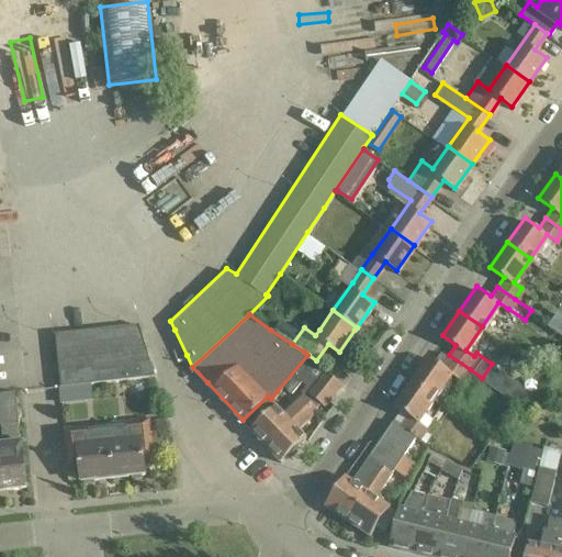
[(57,356),(99,352),(146,346),(138,321),(55,330),(57,356)]
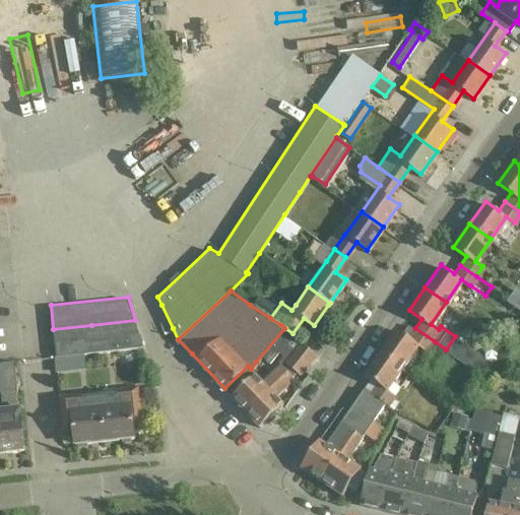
[(135,320),(91,325),(94,350),(143,345),(135,320)]
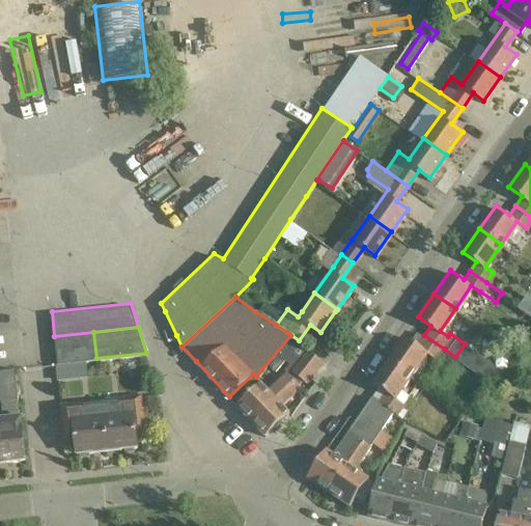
[(411,339),(404,335),(388,358),(410,374),(425,350),(438,358),(444,349),(424,335),(417,330),(411,339)]
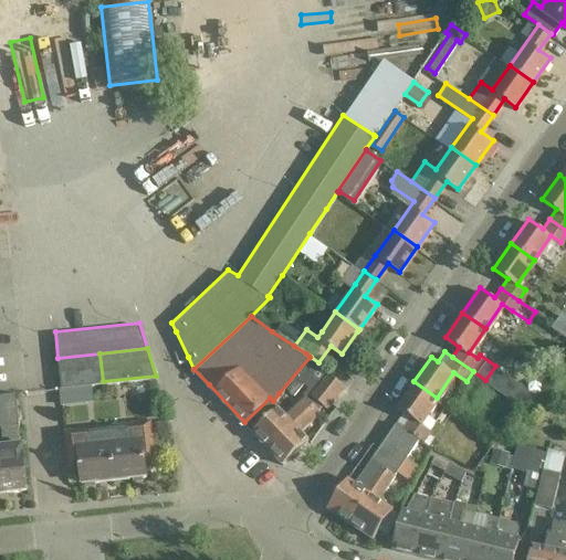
[(103,381),(100,354),(58,358),(61,386),(103,381)]
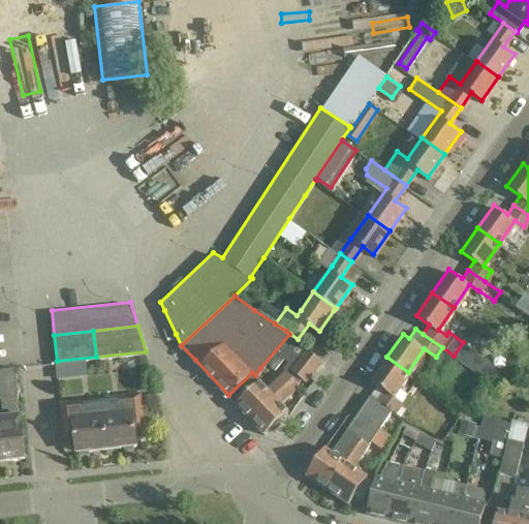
[(252,372),(228,395),(231,399),(236,402),(250,418),(292,376),(287,371),(307,345),(298,339),(290,334),(289,334),(260,368),(267,374),(273,367),(275,368),(284,357),(288,361),(283,367),(284,369),(266,386),(259,379),(258,379),(255,375),(252,372)]
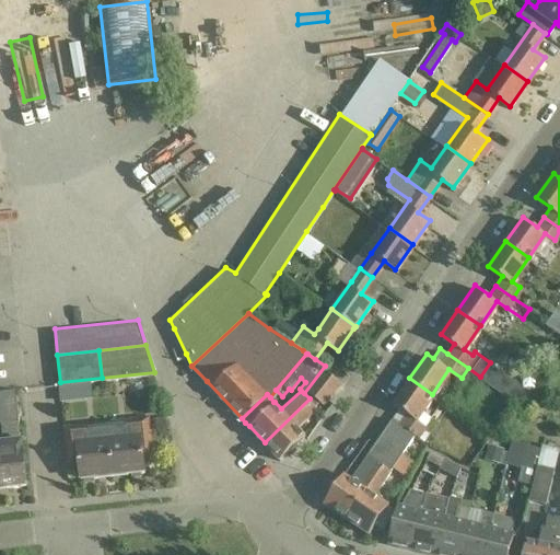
[(310,399),(265,442),(279,458),(305,434),(296,425),(316,406),(315,404),(318,400),(324,403),(340,380),(325,368),(326,367),(325,366),(304,393),(310,399)]
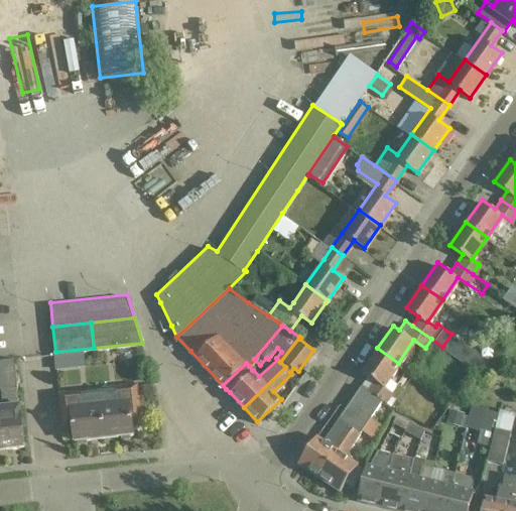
[(386,401),(392,391),(383,385),(398,363),(377,349),(362,370),(375,379),(368,389),(386,401)]
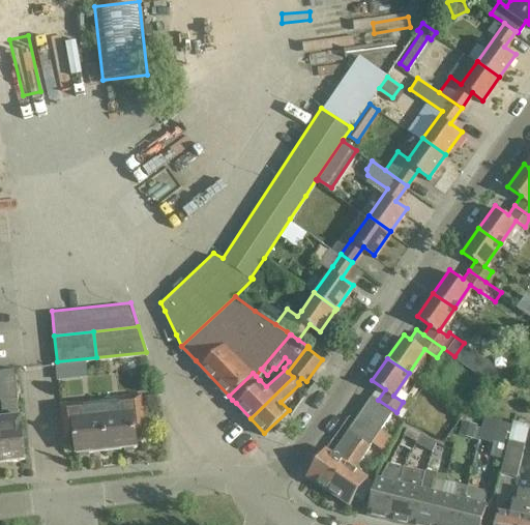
[(15,371),(0,372),(0,397),(1,397),(3,415),(0,415),(0,456),(6,456),(6,458),(25,457),(21,424),(20,424),(17,395),(18,395),(15,371)]
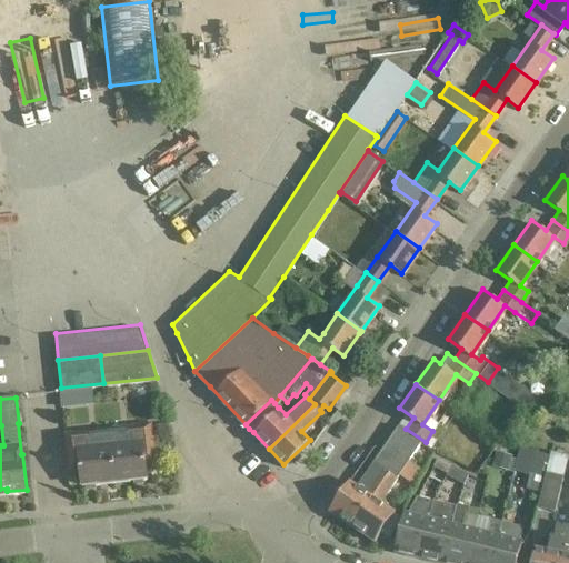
[(109,433),(113,478),(129,475),(130,478),(147,475),(145,461),(155,460),(150,422),(128,424),(129,431),(109,433)]
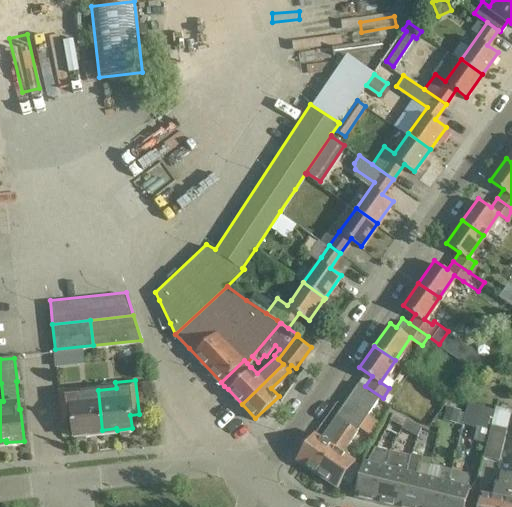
[(350,393),(371,408),(379,396),(358,381),(350,393)]
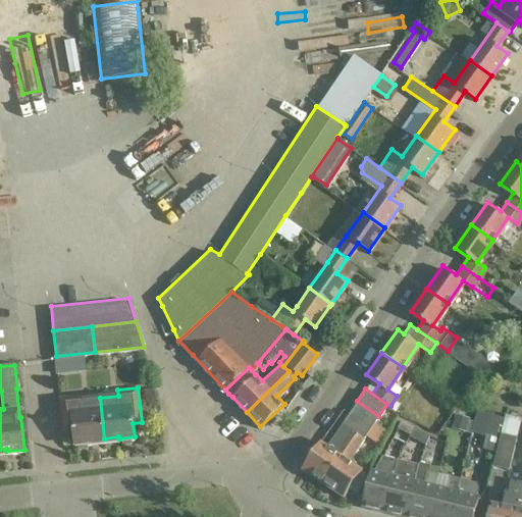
[(73,431),(74,444),(91,442),(90,440),(104,438),(100,398),(81,401),(80,394),(59,397),(63,432),(73,431)]
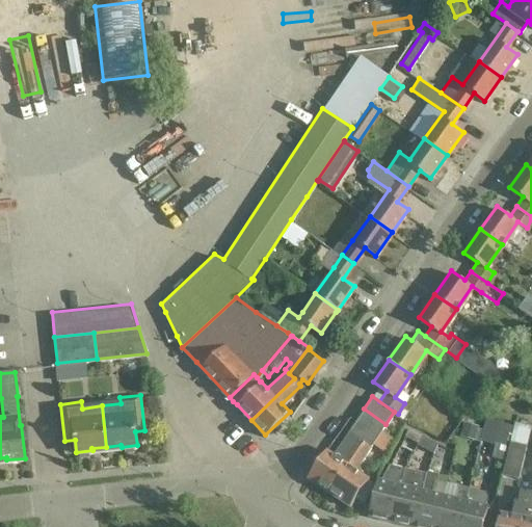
[(371,444),(386,424),(364,409),(334,452),(326,448),(308,475),(328,490),(364,439),(371,444)]
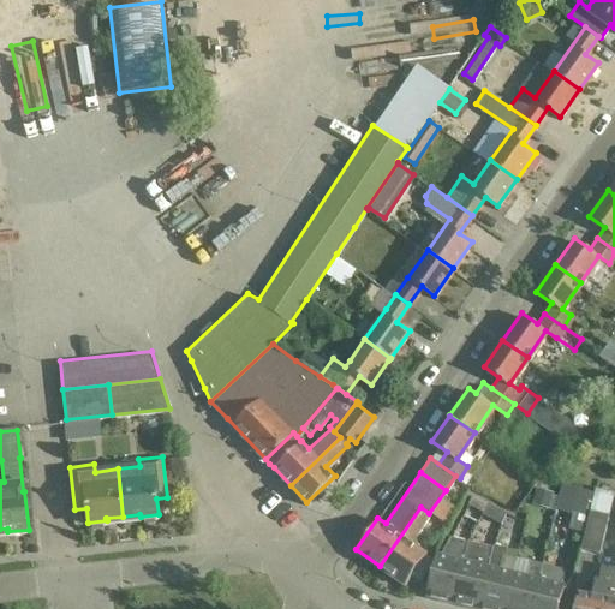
[(554,490),(536,485),(532,501),(550,506),(554,490)]
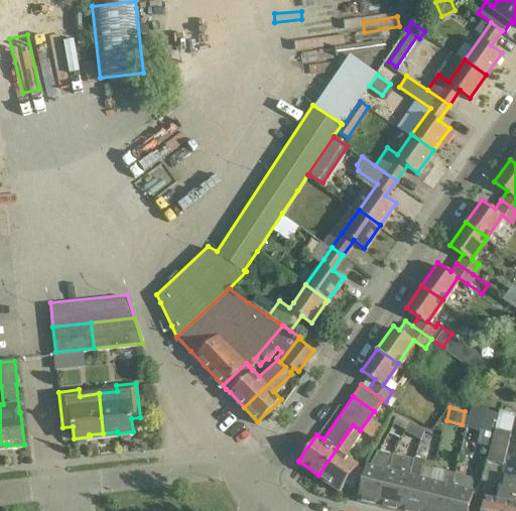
[(498,417),(499,411),(499,410),(486,407),(478,440),(491,443),(498,417)]
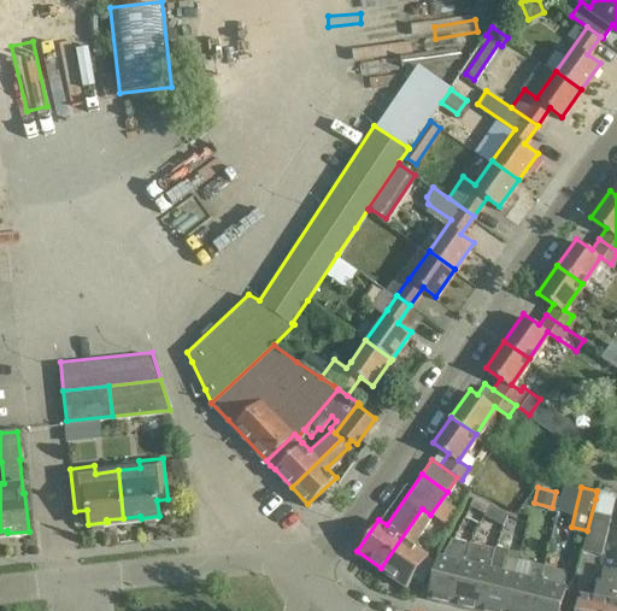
[(616,495),(597,492),(595,499),(587,530),(583,550),(601,554),(616,495)]
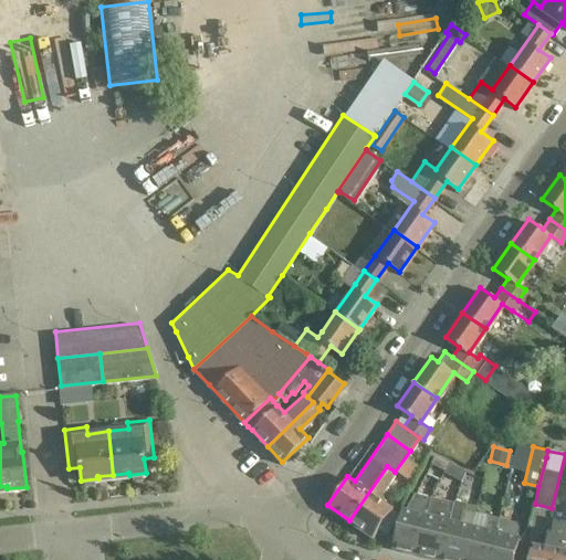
[(431,461),(444,468),(449,460),(436,453),(431,461)]
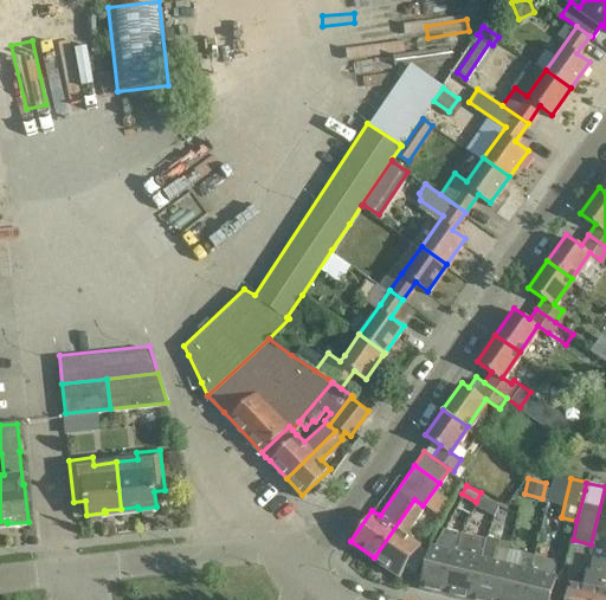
[(476,502),(476,503),(495,514),(498,502),(481,492),(476,502)]
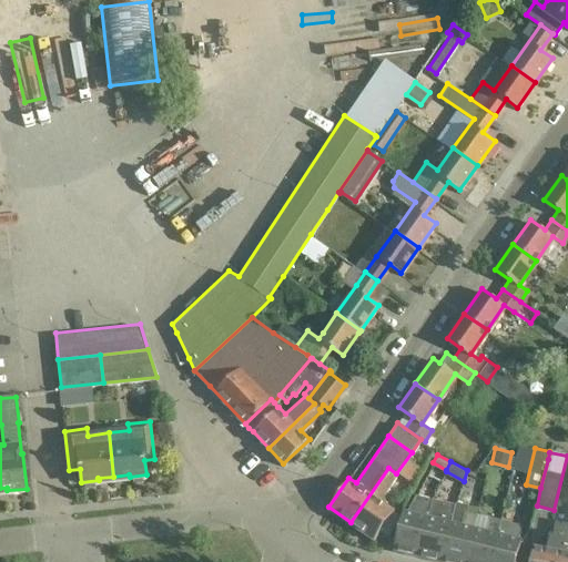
[(379,499),(396,473),(388,468),(351,522),(374,538),(394,509),(379,499)]
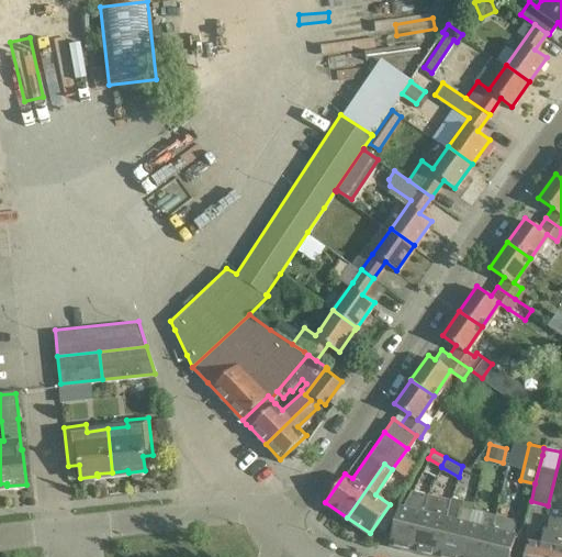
[(389,543),(413,548),(427,493),(412,490),(403,504),(389,532),(392,533),(389,543)]
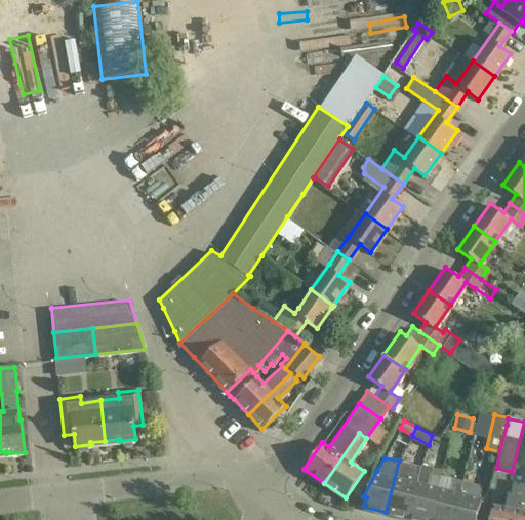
[(399,461),(386,512),(407,517),(419,470),(421,463),(420,463),(420,466),(399,461)]
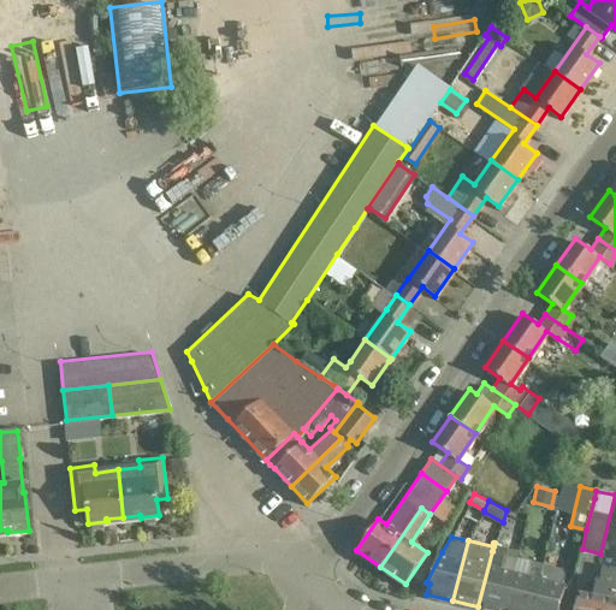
[(478,606),(490,609),(503,609),(514,572),(499,568),(502,554),(505,554),(508,546),(495,543),(492,551),(478,606)]
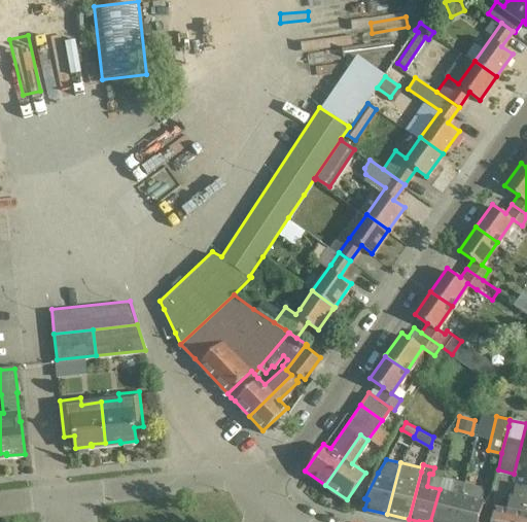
[(440,489),(430,521),(454,521),(464,482),(455,480),(452,492),(440,489)]
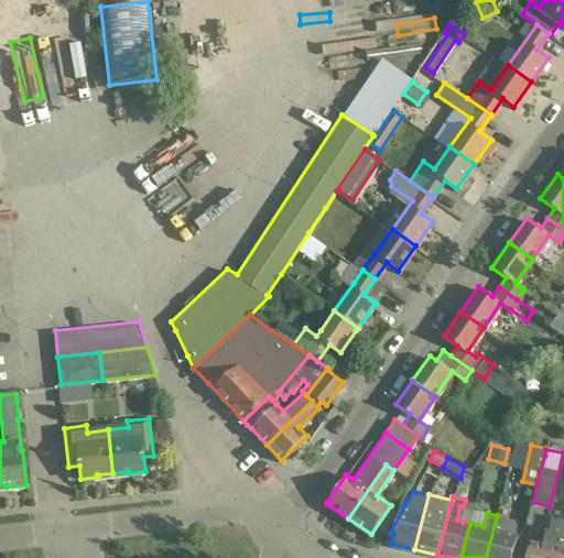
[(497,515),(486,557),(511,557),(517,534),(513,534),(516,523),(512,518),(506,517),(497,515)]
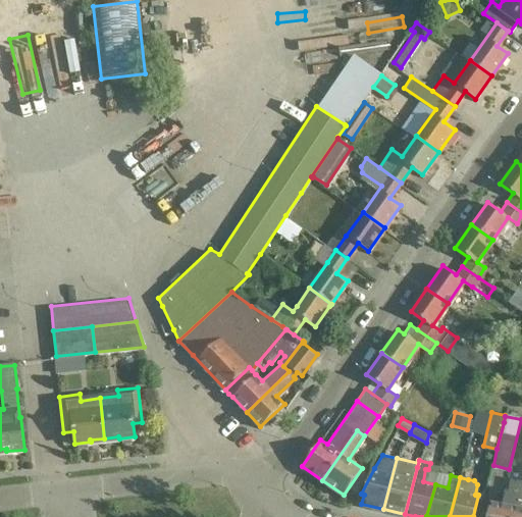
[(511,477),(508,488),(505,487),(502,503),(490,501),(486,516),(512,516),(520,479),(511,477)]
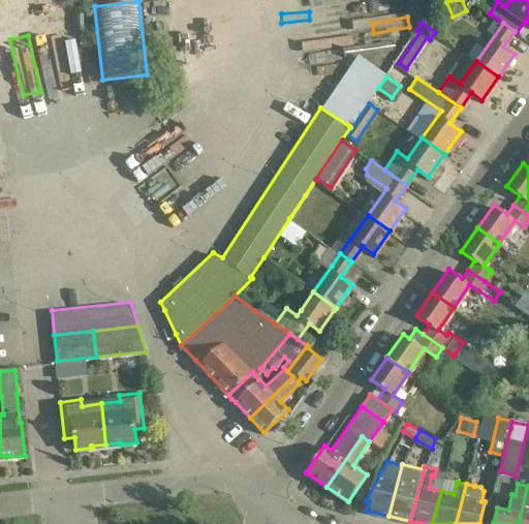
[(528,523),(528,486),(527,486),(519,523),(528,523)]
